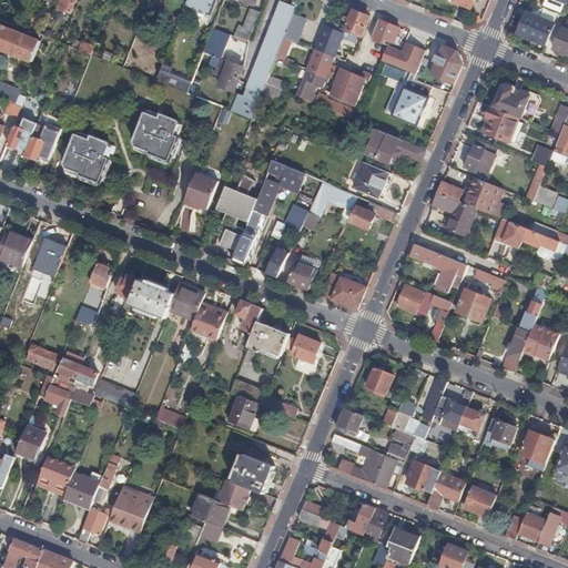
[(61,0),(59,9),(71,14),(77,0),(67,0),(61,0)]
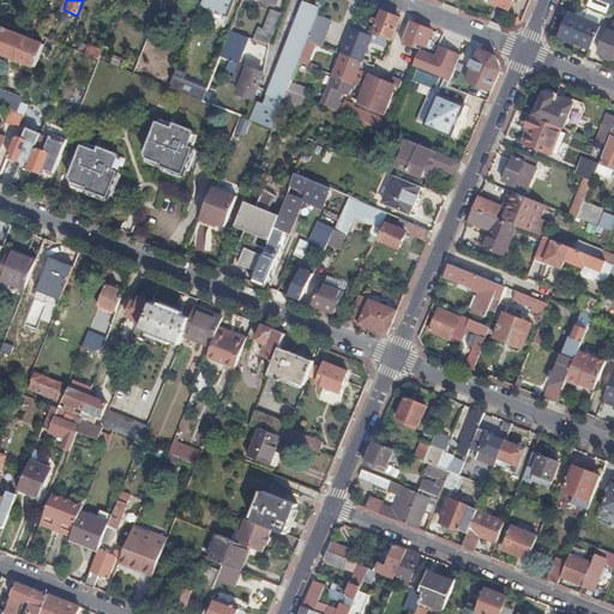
[(204,0),(202,6),(229,17),(235,0),(204,0)]
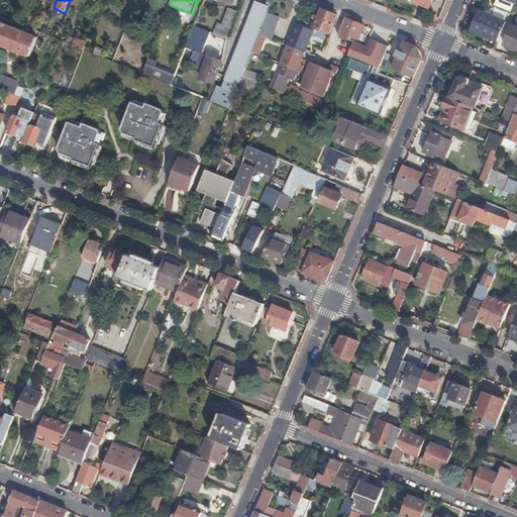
[(414,0),(413,2),(430,8),(432,0),(414,0)]
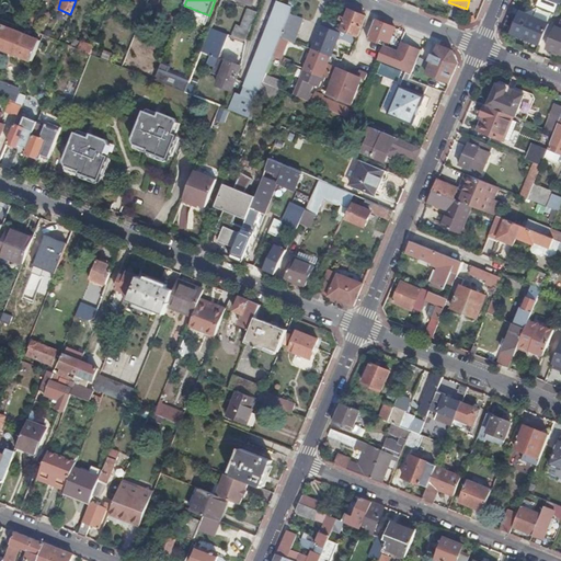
[(559,3),(548,0),(540,0),(538,6),(554,12),(559,3)]
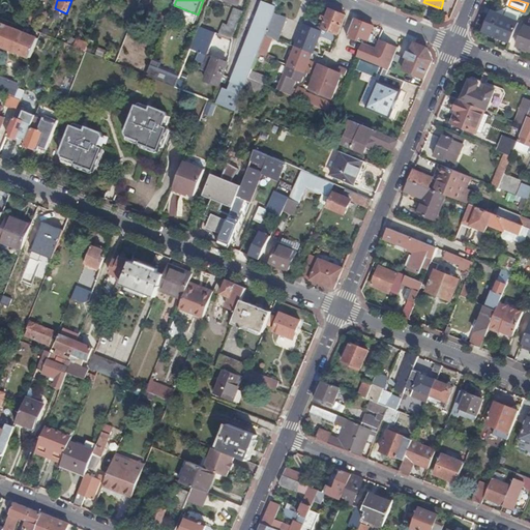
[(231,83),(245,89),(249,79),(259,55),(266,36),(273,18),(276,9),(262,3),(231,83)]
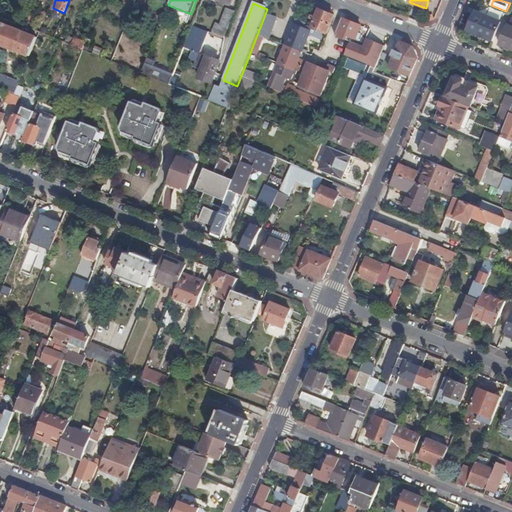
[(225,37),(236,10),(227,7),(220,26),(215,25),(212,32),(225,37)]
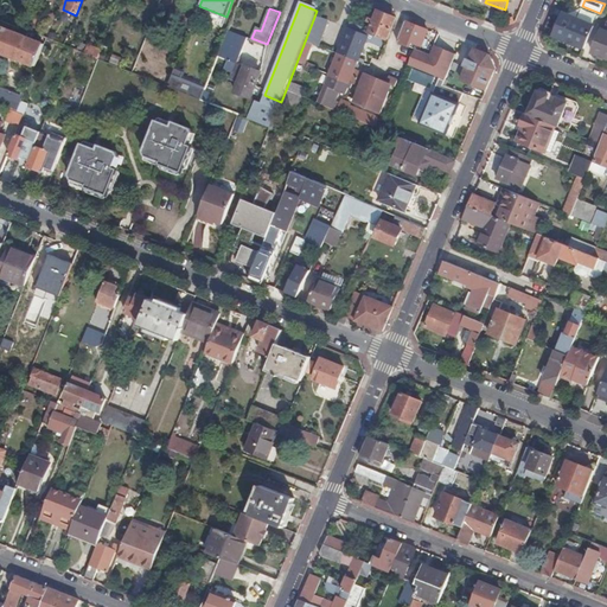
[(389,16),(378,12),(374,20),(369,19),(368,23),(372,25),(369,33),(378,37),(388,40),(396,18),(389,16)]
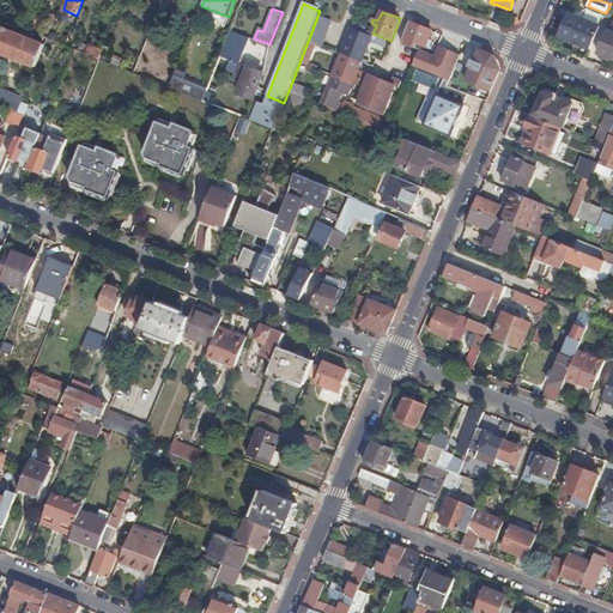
[(560,36),(590,49),(600,26),(570,13),(560,36)]
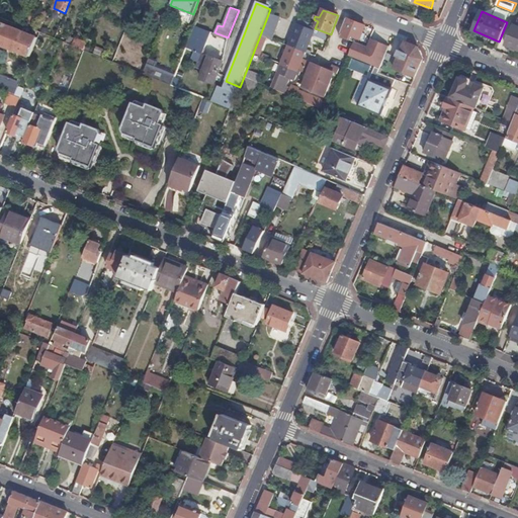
[(31,13),(27,23),(33,26),(37,15),(31,13)]
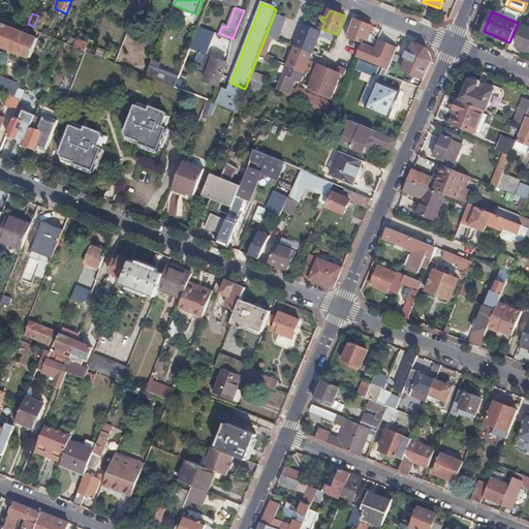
[(0,45),(31,58),(38,39),(24,33),(26,29),(0,18),(0,45)]
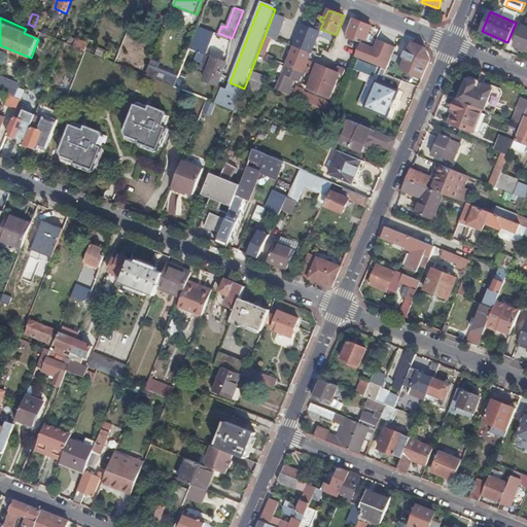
[(284,23),(272,18),(265,36),(277,41),(284,23)]
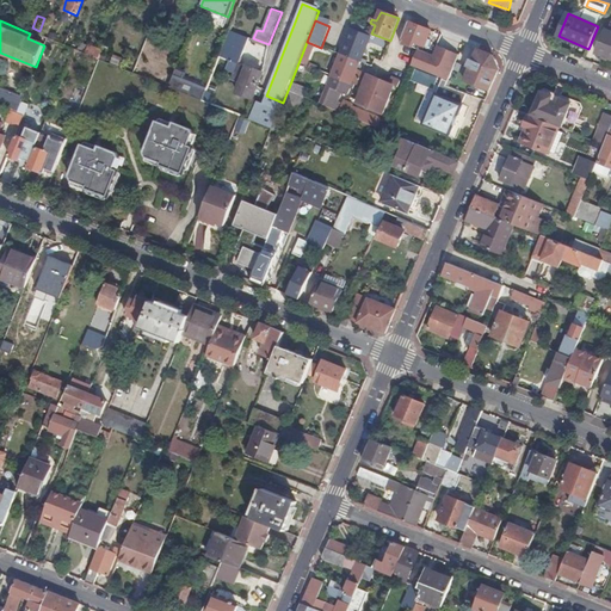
[(352,23),(340,54),(360,62),(368,43),(377,47),(381,37),(371,34),(364,31),(365,28),(352,23)]
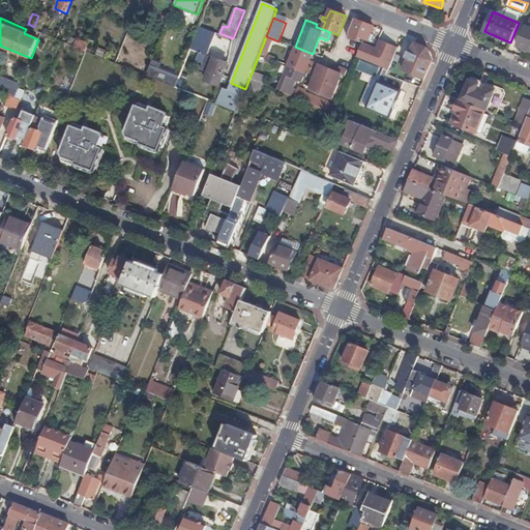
[(370,26),(354,20),(347,37),(358,41),(360,37),(369,40),(374,27),(370,26)]
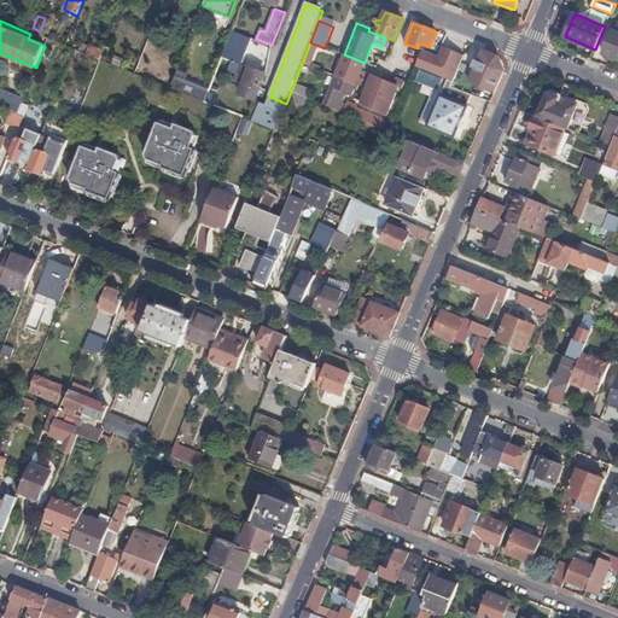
[(617,23),(616,30),(613,29),(604,53),(617,58),(617,23)]
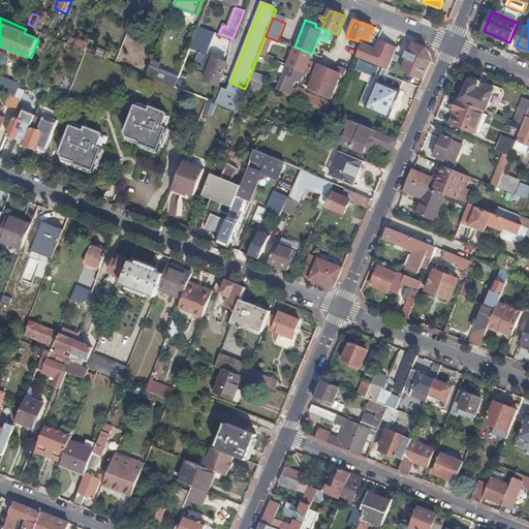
[(199,25),(190,50),(207,56),(216,31),(199,25)]
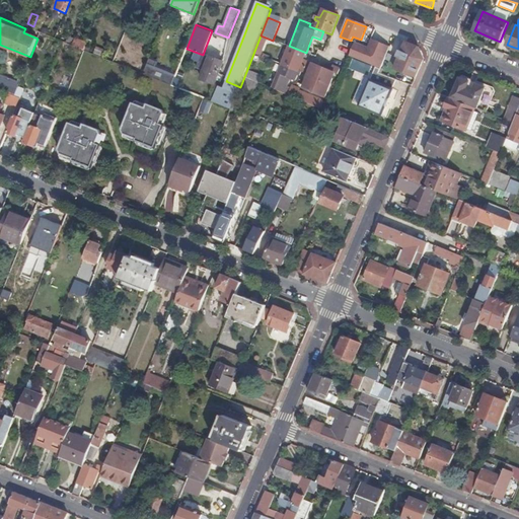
[(73,47),(84,51),(87,44),(76,40),(73,47)]
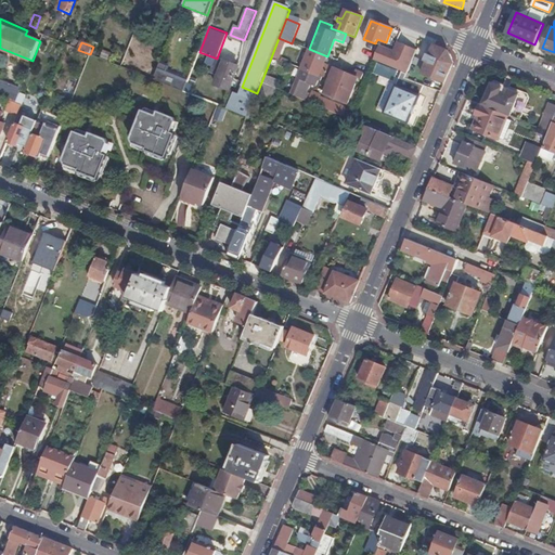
[(379,46),(374,61),(402,72),(407,74),(417,50),(397,42),(394,51),(379,46)]
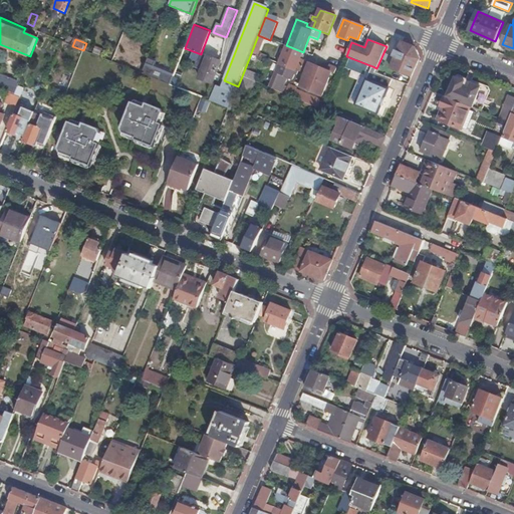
[(406,74),(412,77),(417,66),(420,59),(414,47),(402,42),(398,52),(395,51),(394,55),(396,56),(395,60),(393,59),(391,63),(393,63),(390,73),(404,79),(406,74)]
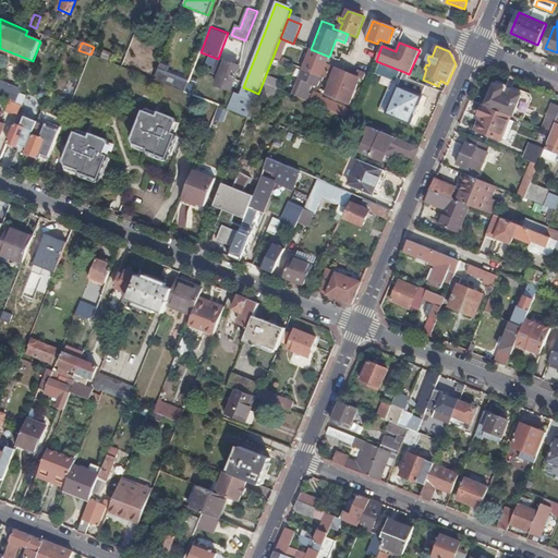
[(311,49),(303,70),(322,77),(322,76),(326,65),(329,57),(311,49)]
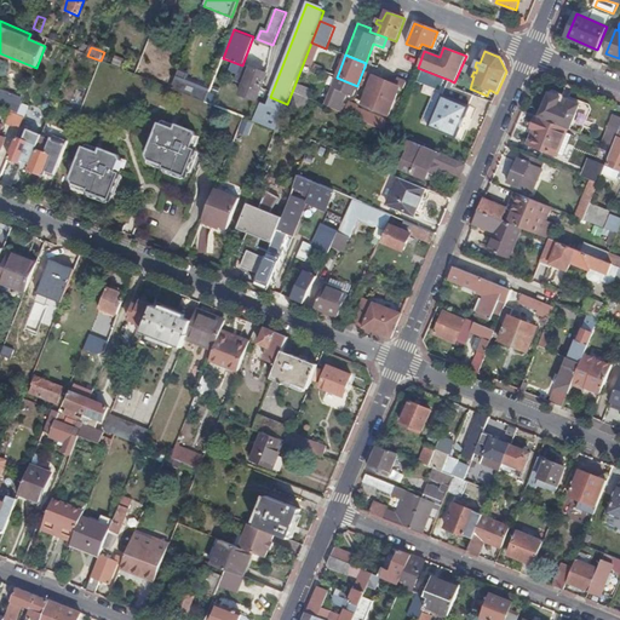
[(251,69),(242,65),(239,76),(247,80),(241,95),(257,102),(267,75),(251,68),(251,69)]
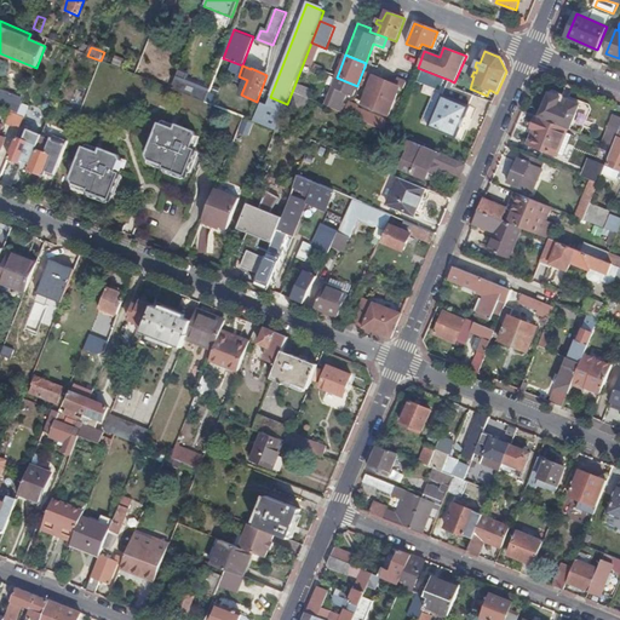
[(217,73),(212,85),(218,87),(223,75),(217,73)]
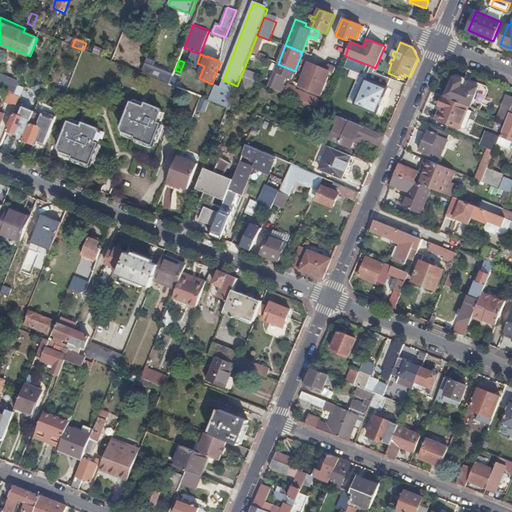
[(295,70),(298,71),(300,71),(304,61),(299,60),(295,70)]
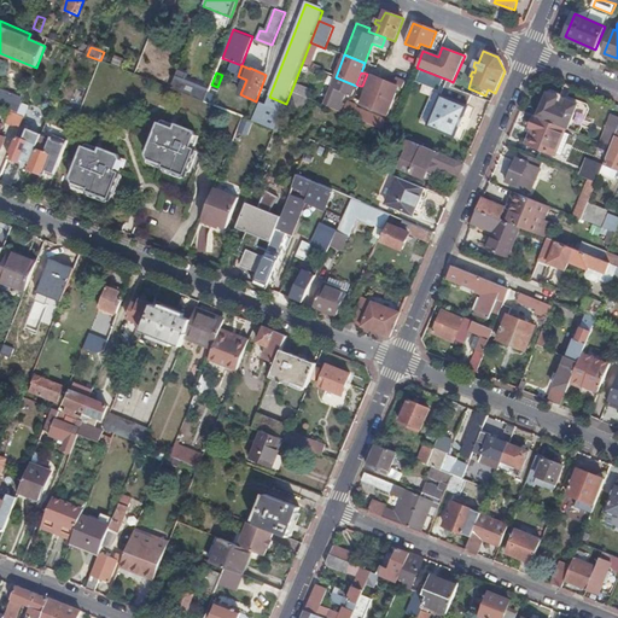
[(367,74),(362,86),(368,88),(361,105),(388,116),(400,87),(403,88),(406,82),(396,79),(396,80),(391,79),(390,83),(388,82),(373,76),(372,76),(367,74)]
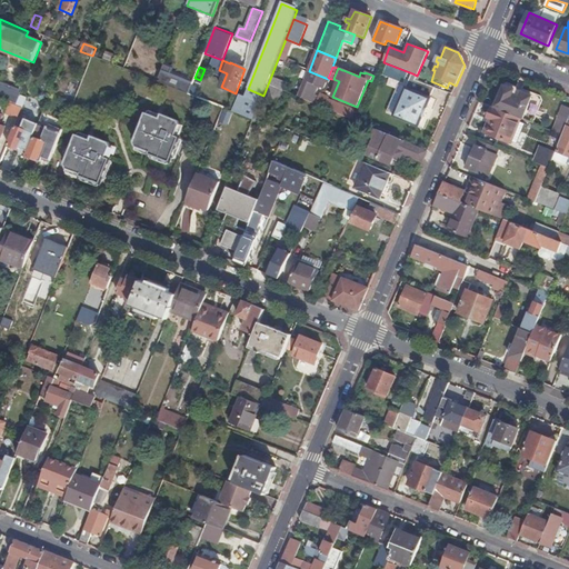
[(302,88),(298,97),(316,105),(320,95),(312,91),(315,86),(323,89),(328,79),(309,71),(303,86),(300,83),(299,86),(302,88)]
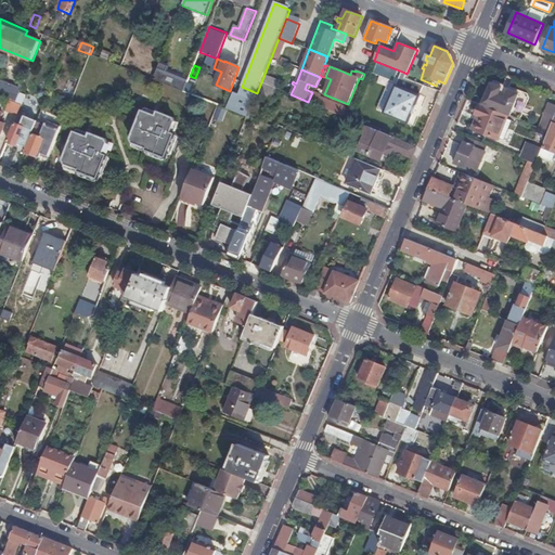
[(154,79),(184,91),(188,84),(157,71),(154,79)]
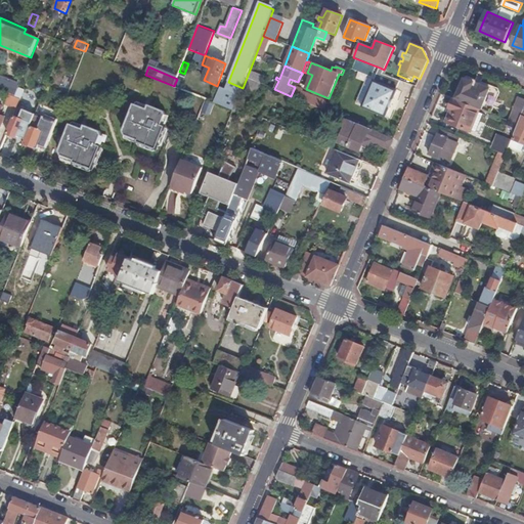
[(396,90),(400,81),(383,74),(384,70),(380,68),(362,108),(386,118),(390,108),(391,110),(391,107),(394,100),(395,99),(394,99),(398,90),(396,90)]
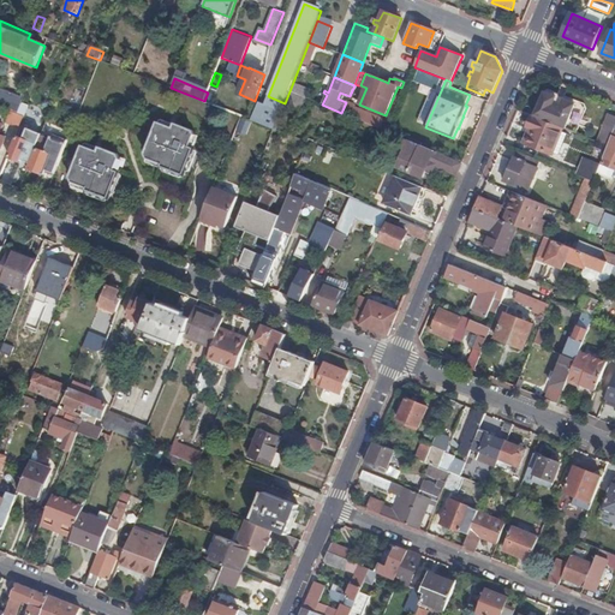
[(0,111),(1,108),(17,115),(23,99),(0,88),(0,111)]
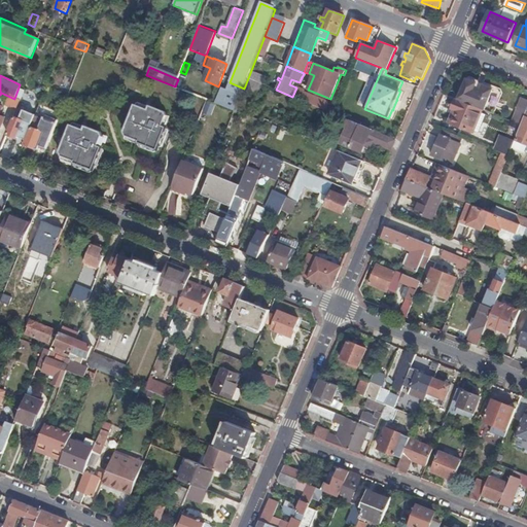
[(248,78),(244,89),(258,94),(262,83),(248,78)]
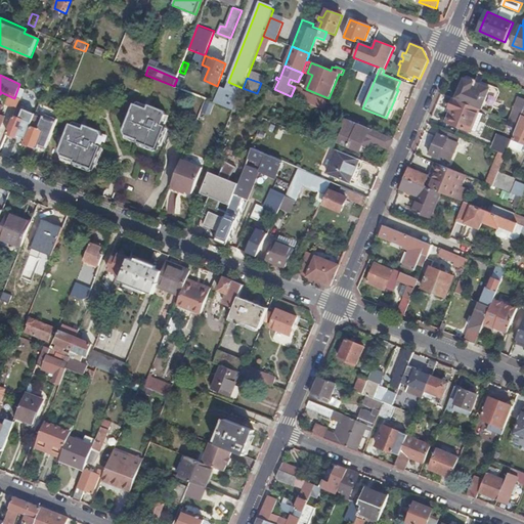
[(464,99),(463,101),(471,105),(478,90),(485,93),(486,88),(464,78),(456,96),(464,99)]
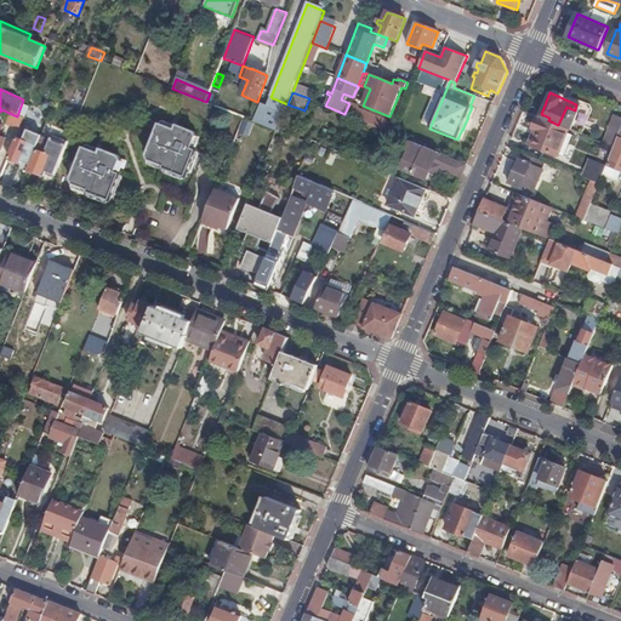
[(345,114),(391,134),(393,135),(394,129),(386,125),(387,123),(374,117),(358,109),(358,107),(349,103),(345,114)]
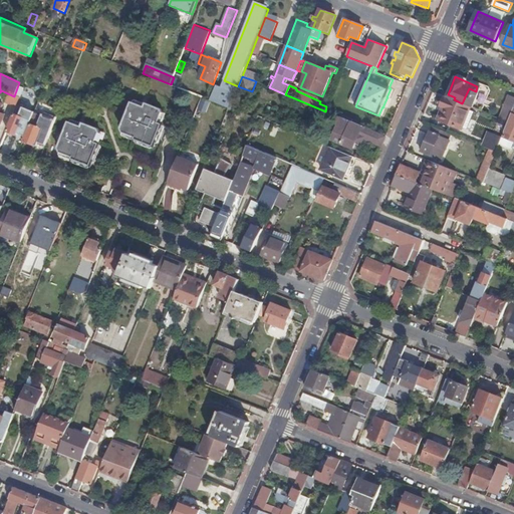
[(202,97),(229,108),(232,101),(221,96),(224,90),(216,87),(214,93),(197,87),(194,94),(202,97)]
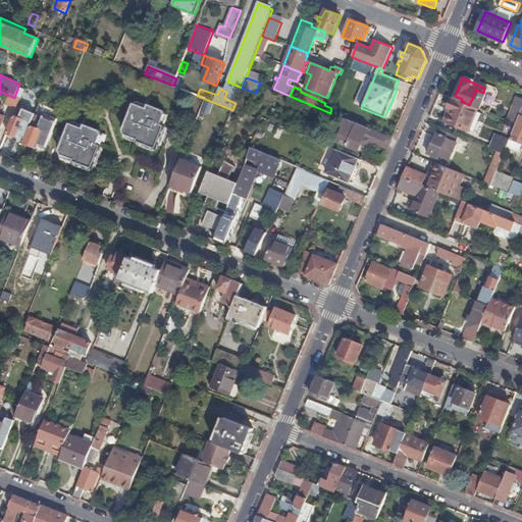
[(236,103),(232,110),(241,114),(248,96),(240,93),(238,97),(236,103)]
